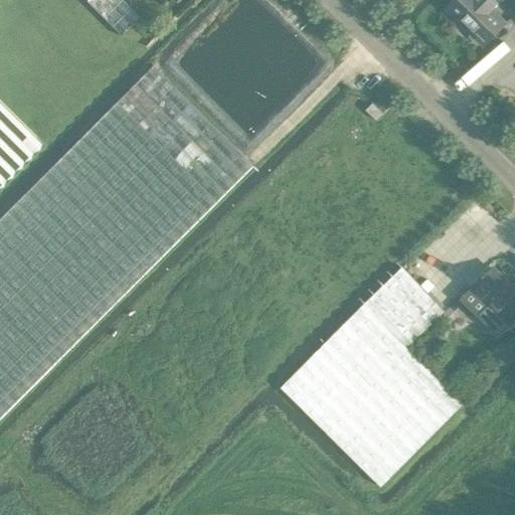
[(0,0),(0,189),(43,146),(0,103),(0,0)]
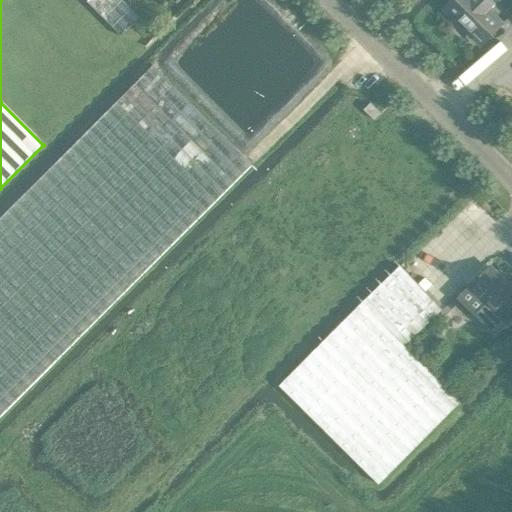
[(87,0),(85,2),(120,36),(138,18),(120,0),(87,0)]
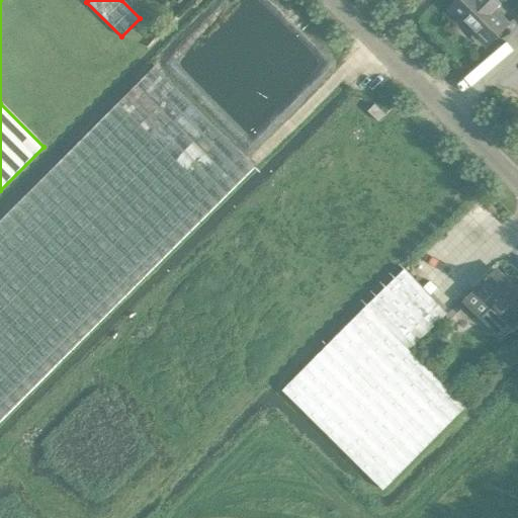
[(503,3),(499,0),(457,0),(449,8),(487,46),(510,22),(497,9),(503,3)]
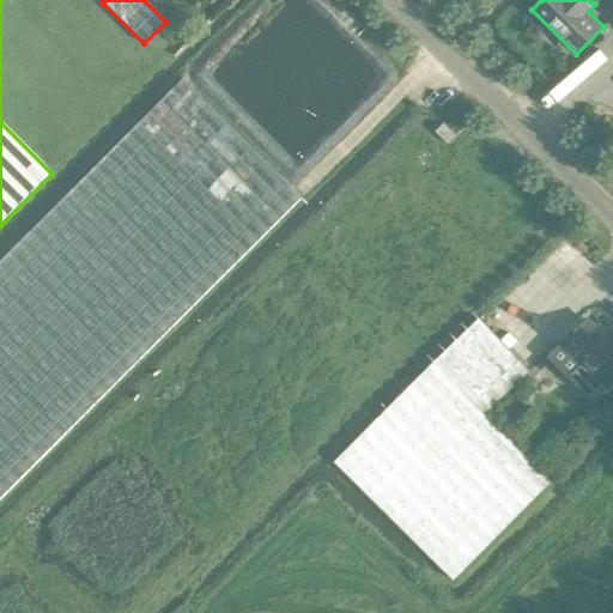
[(0,497),(299,198),(181,80),(159,101),(0,260),(0,497)]
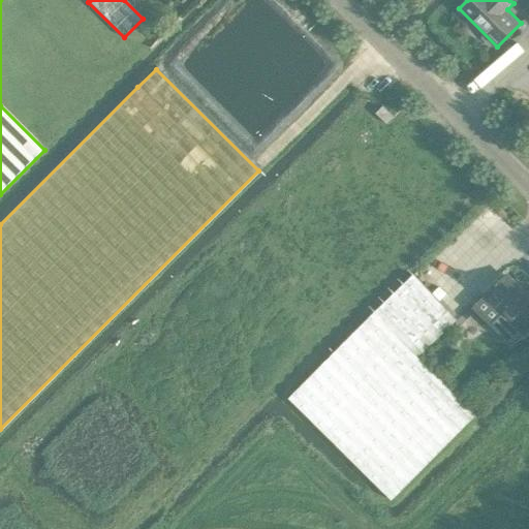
[(426,266),(414,276),(431,293),(442,283),(426,266)]
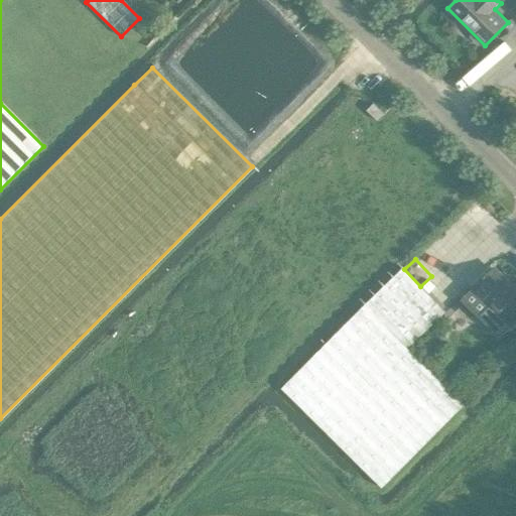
[(347,325),(281,389),(337,444),(382,489),(465,405),(408,350),(445,313),(420,286),(404,269),(366,304),(347,325)]
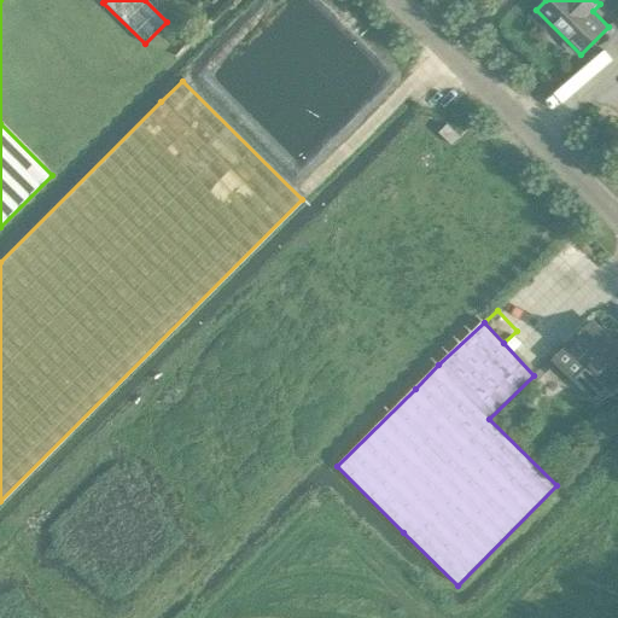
[(610,392),(611,394),(617,385),(617,348),(592,322),(566,349),(586,368),(573,380),(598,404),(610,392)]
